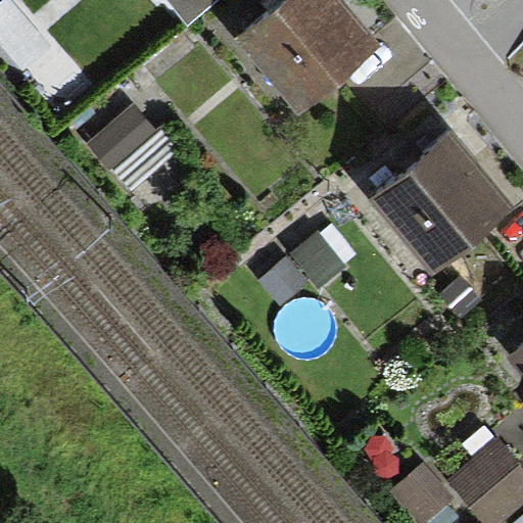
[(165,0),(187,25),(216,0),(165,0)]
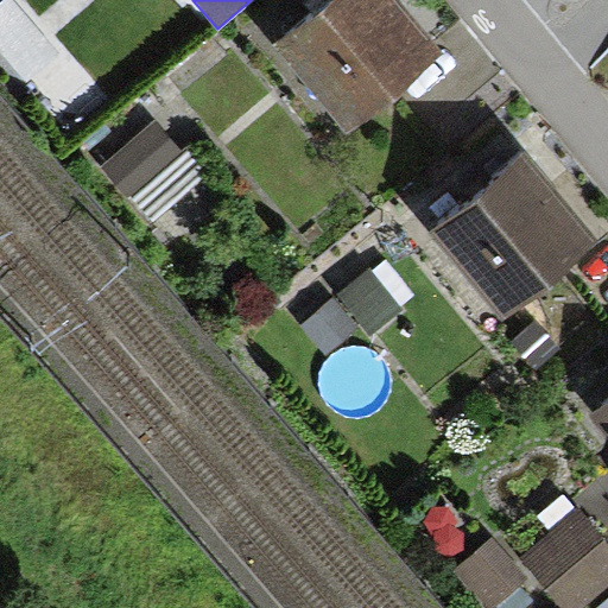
[(329,0),(274,45),(346,132),(442,54),(398,0),(329,0)]
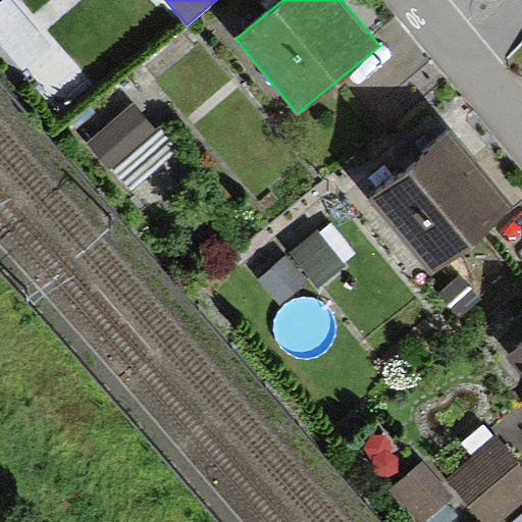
[(156,131),(134,105),(90,142),(112,167),(156,131)]
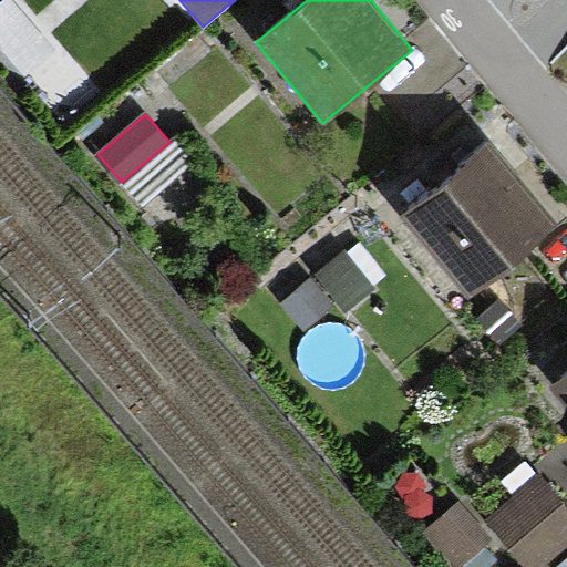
[(471,291),(553,223),(488,148),(408,217),(471,291)]
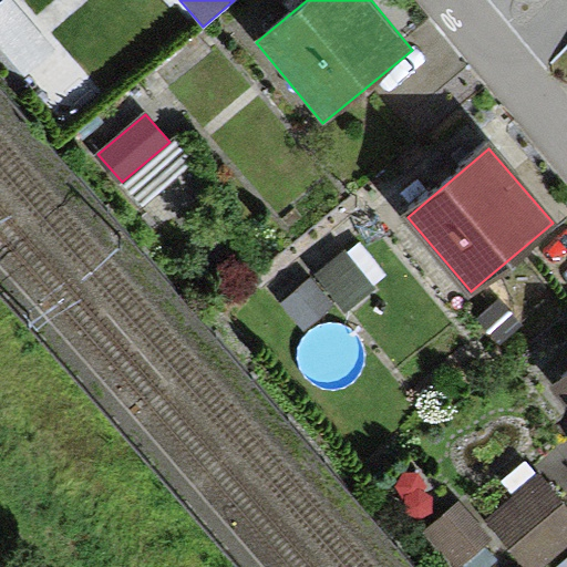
[(472,319),(496,344),(518,323),(495,298),(472,319)]
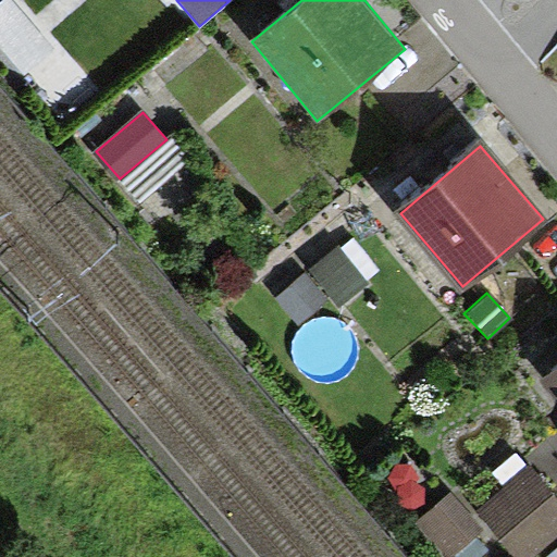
[(556,366),(546,375),(556,388),(556,366)]
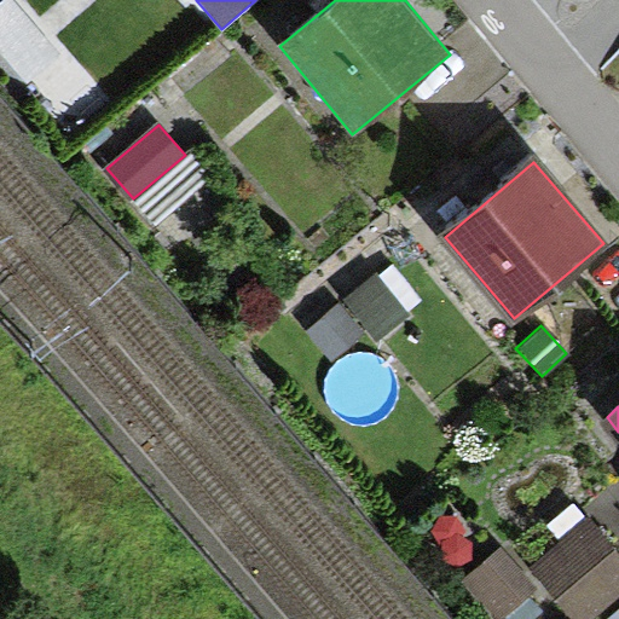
[(568,618),(595,618),(618,599),(618,551),(589,518),(527,571),(568,618)]
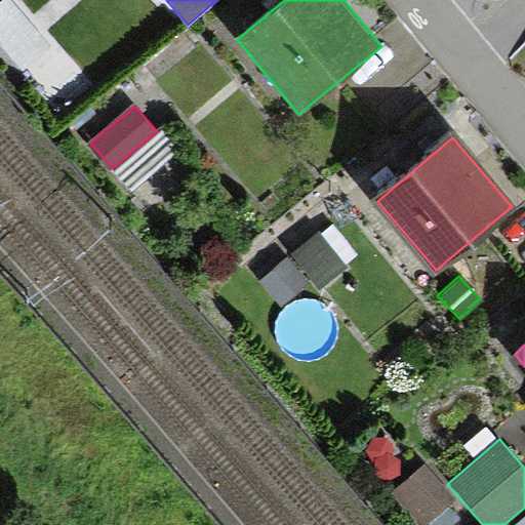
[(393,491),(420,524),(421,524),(454,498),(426,465),(393,491)]
